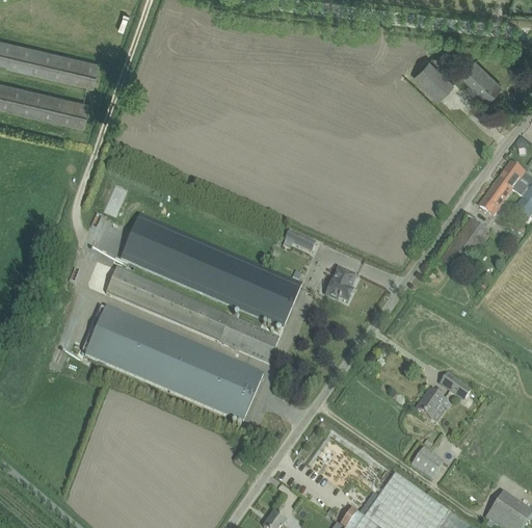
[(121,26),(128,11),(123,9),(116,24),(121,26)]
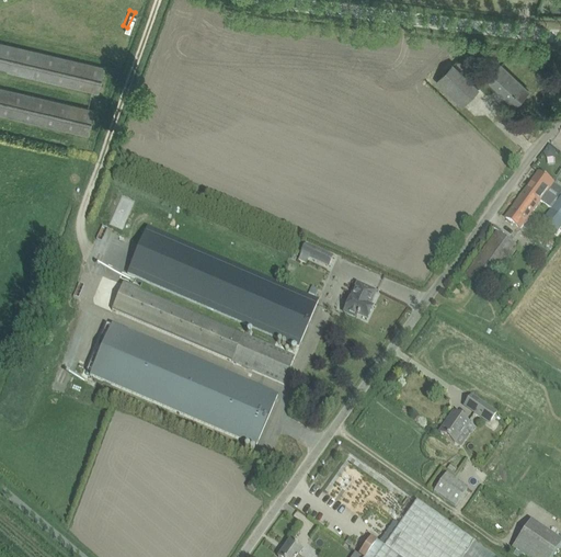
[(0,111),(88,132),(94,105),(0,82),(0,66),(98,89),(100,80),(104,64),(0,38),(0,111)]
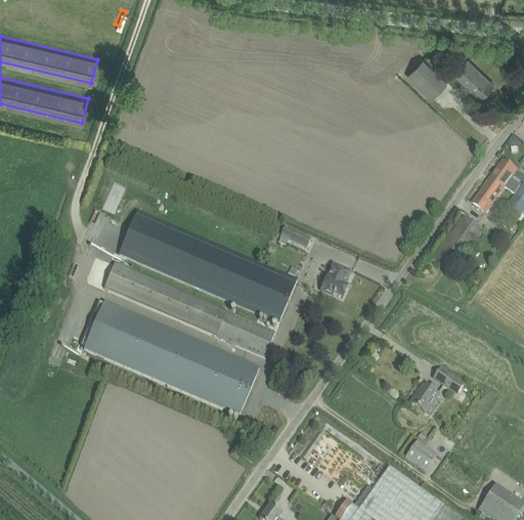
[(447,80),(423,56),(407,73),(432,95),(447,80)]
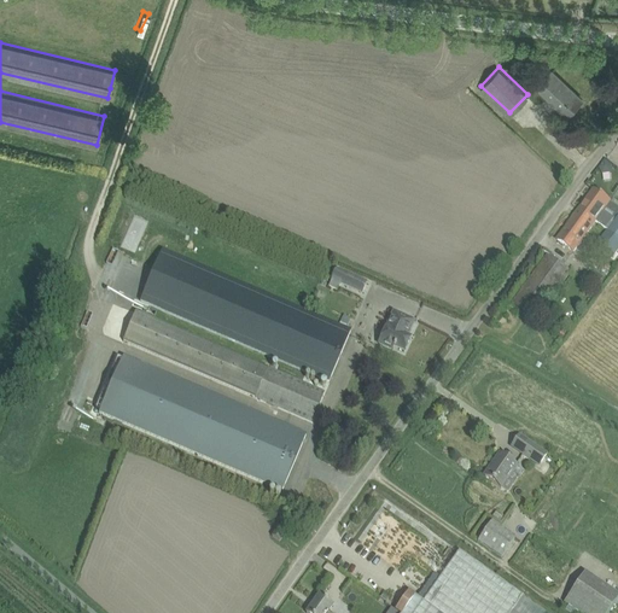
[(567,112),(582,97),(552,66),(536,82),(567,112)]
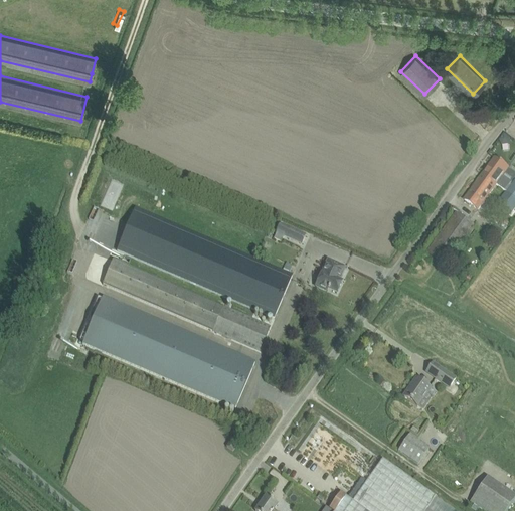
[(495,154),(482,172),(496,181),(505,187),(511,180),(502,173),(508,164),(495,154)]
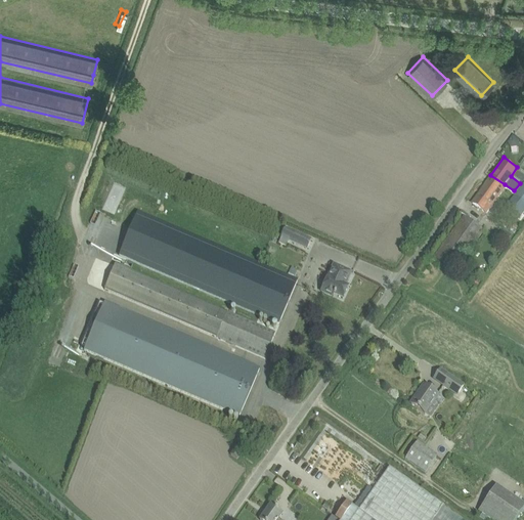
[(486,210),(503,187),(505,184),(490,175),(473,200),(486,210)]
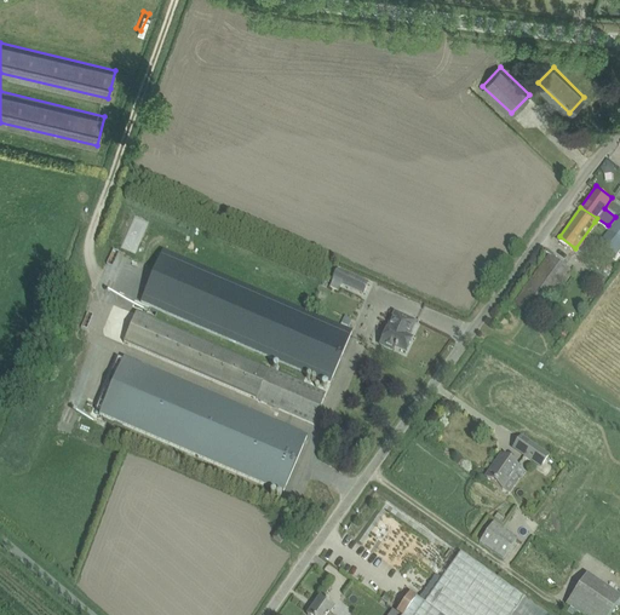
[(612,256),(619,245),(619,212),(596,242),(612,256)]
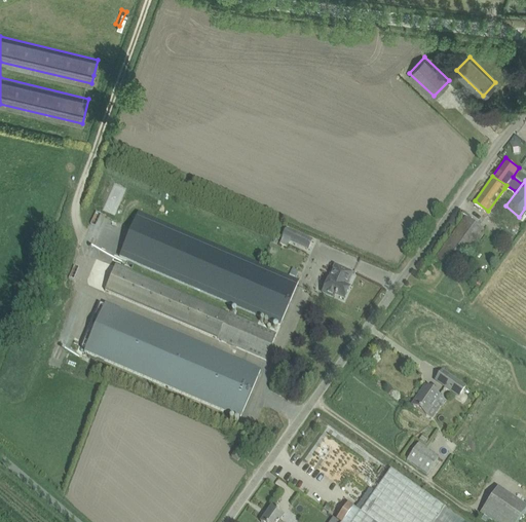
[(130,225),(119,253),(122,255),(260,313),(279,322),(298,278),(297,278),(260,262),(138,210),(130,225)]
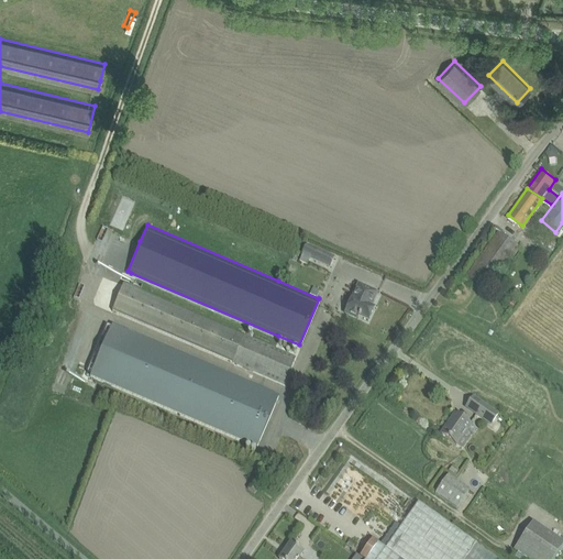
[(520,243),(499,228),(466,273),(487,288),(520,243)]
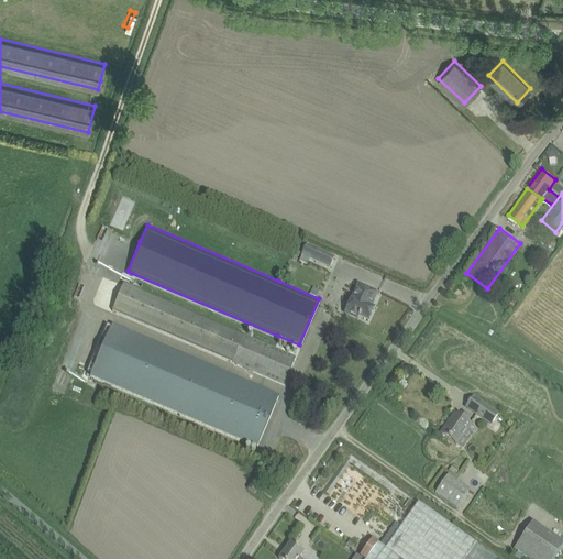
[(306,241),(301,251),(309,254),(330,263),(334,253),(306,241)]
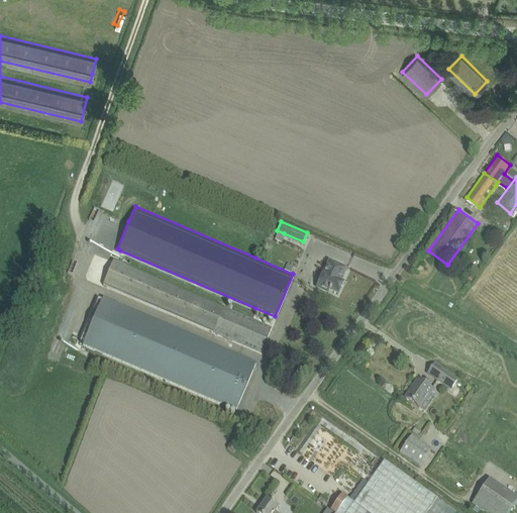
[(260,349),(270,325),(112,258),(101,282),(260,349)]
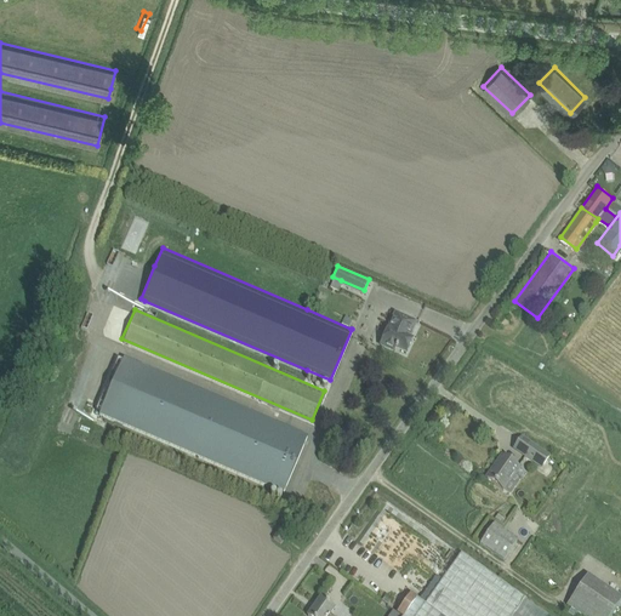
[(393,347),(394,344),(405,349),(412,336),(409,335),(416,319),(396,309),(380,341),(393,347)]
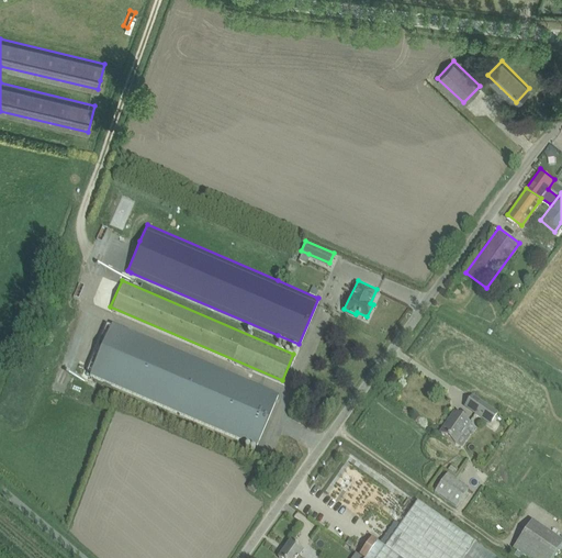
[(102,342),(98,353),(93,350),(88,364),(85,369),(89,371),(89,372),(255,444),(277,392),(111,322),(110,323),(105,321),(98,341),(102,342)]
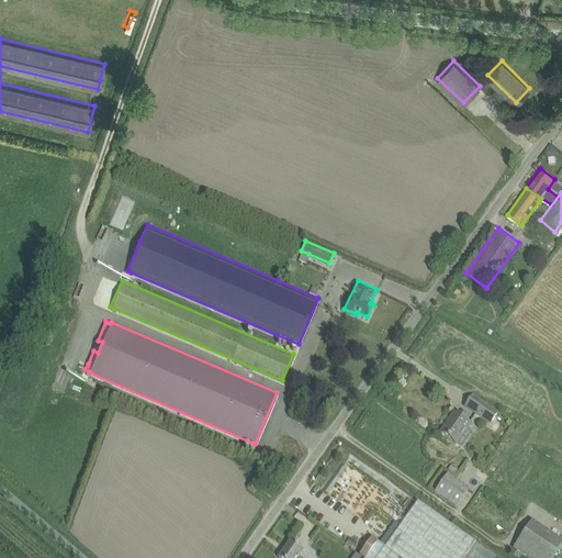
[(498,409),(483,398),(474,411),(490,421),(498,409)]
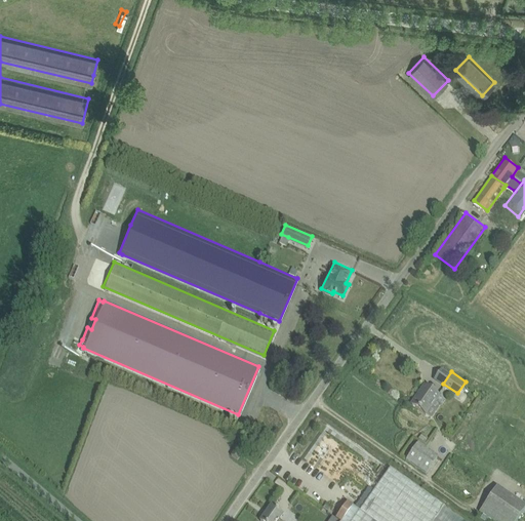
[(423,384),(411,401),(419,407),(426,411),(435,398),(437,399),(441,401),(444,396),(440,394),(433,389),(425,383),(423,384)]
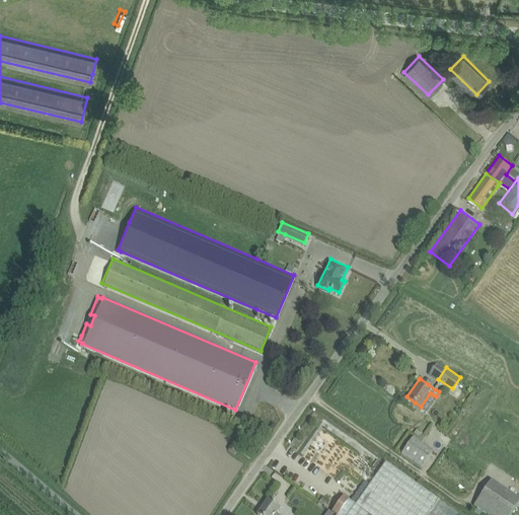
[(401,451),(421,465),(433,447),(414,434),(401,451)]
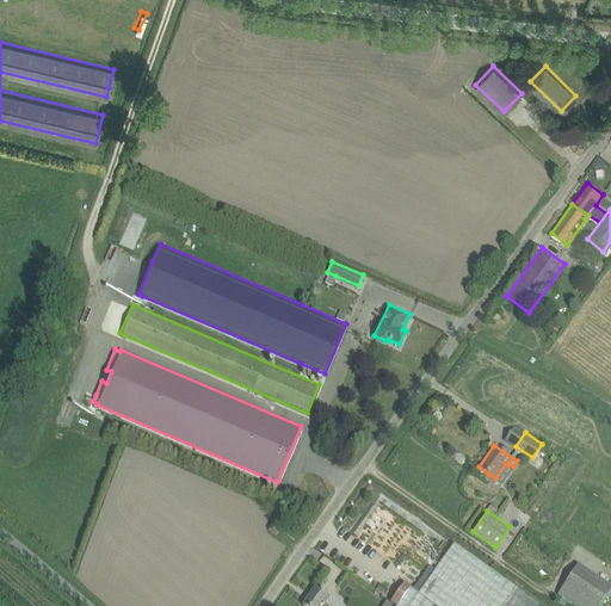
[(269,526),(276,531),(283,521),(276,517),(269,526)]
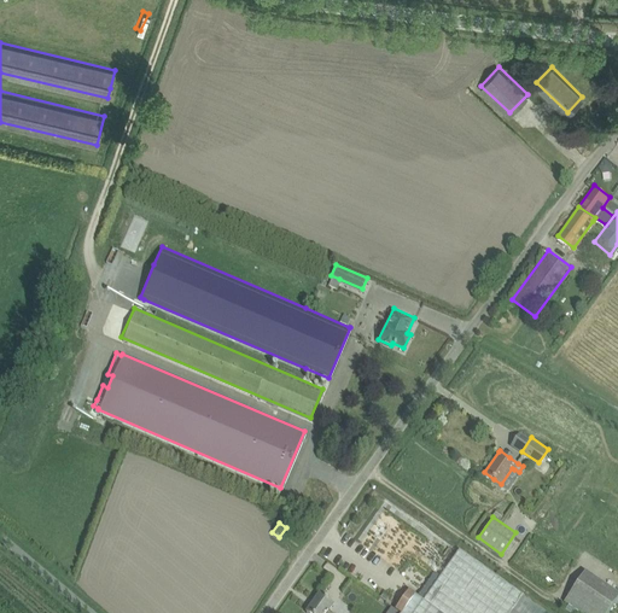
[(507,612),(522,593),(459,548),(430,588),(423,599),(414,593),(401,611),(400,612),(507,612)]
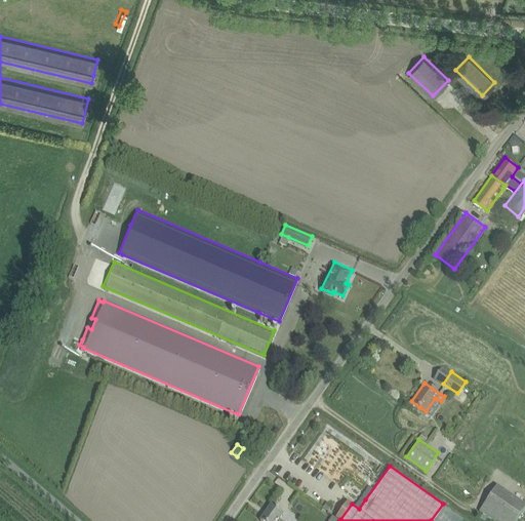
[(479,509),(495,520),(513,520),(524,504),(524,502),(497,482),(479,509)]
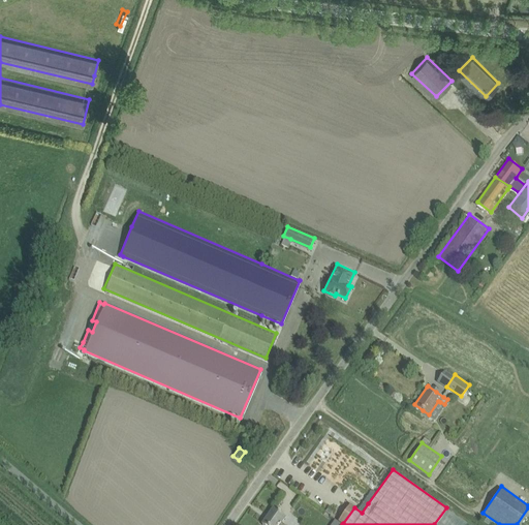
[(287,524),(281,520),(284,515),(273,506),(261,522),(267,524),(287,524)]
